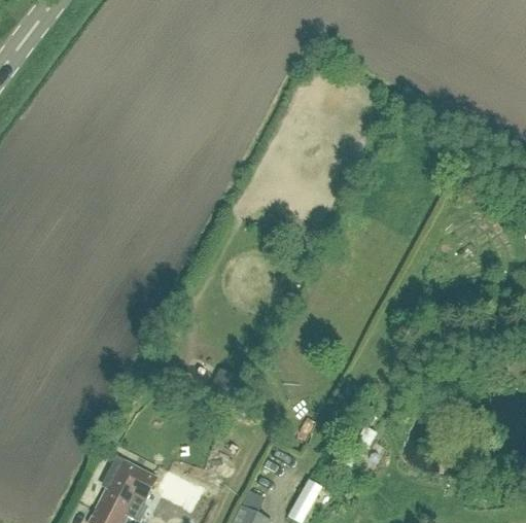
[(226,417),(244,380),(220,369),(203,406),(226,417)]
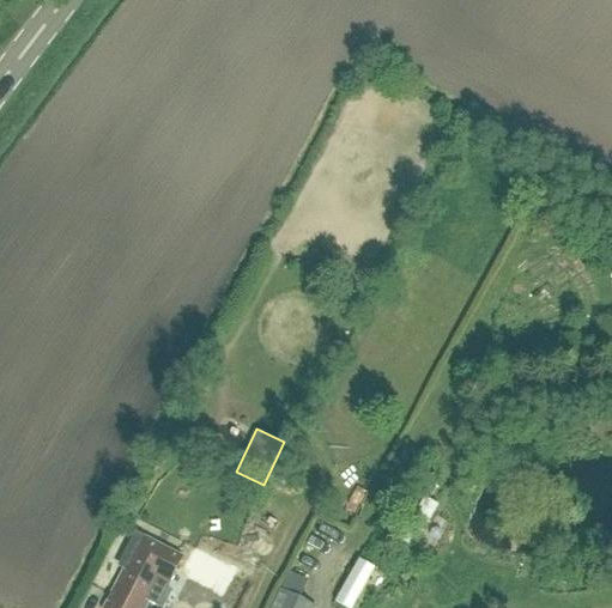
[(425,494),(400,536),(413,545),(438,503),(425,494)]
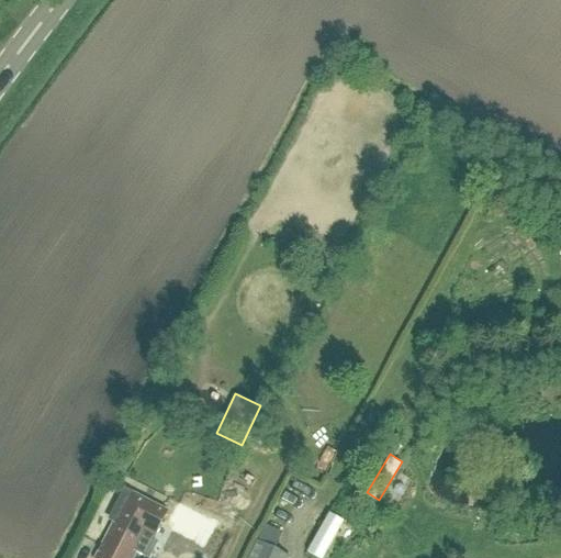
[(152,551),(157,542),(153,539),(168,510),(131,490),(94,557),(133,557),(137,550),(144,554),(152,551)]
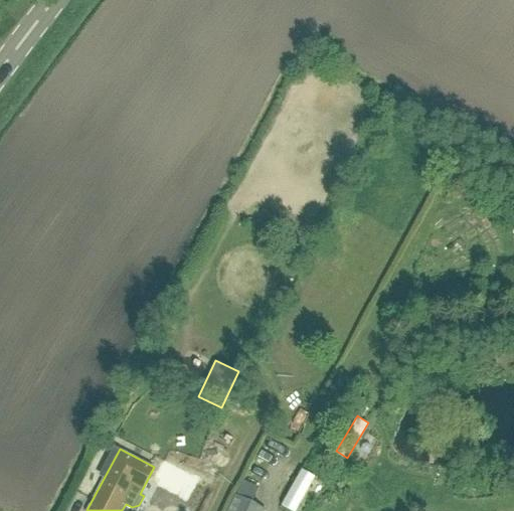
[(302,468),(282,504),(294,510),(314,475),(302,468)]
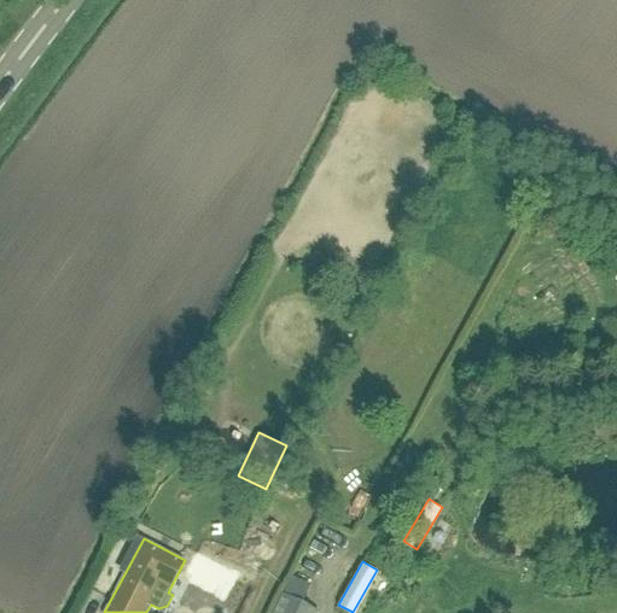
[(273,612),(307,612),(312,606),(284,591),(273,612)]
